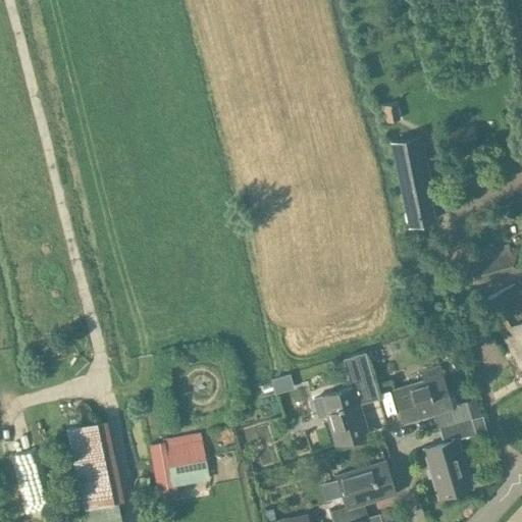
[(396,102),(382,105),(385,121),(399,118),(396,102)]
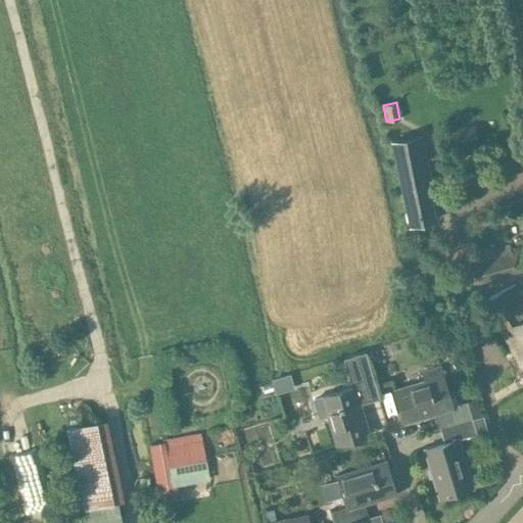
[(475,125),(450,129),(455,147),(478,142),(475,125)]
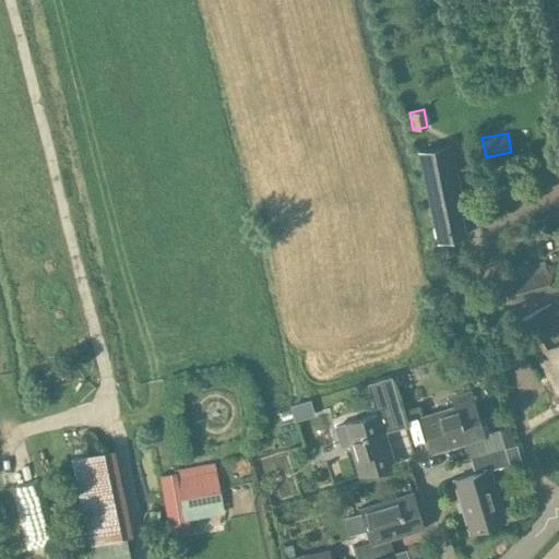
[(463,199),(451,143),(417,151),(437,242),(466,236),(460,200),(463,199)]
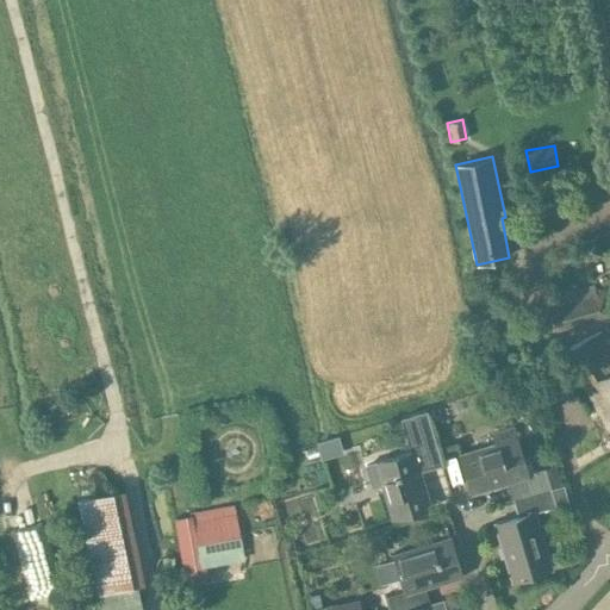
[(602,254),(597,237),(580,242),(585,257),(602,254)]
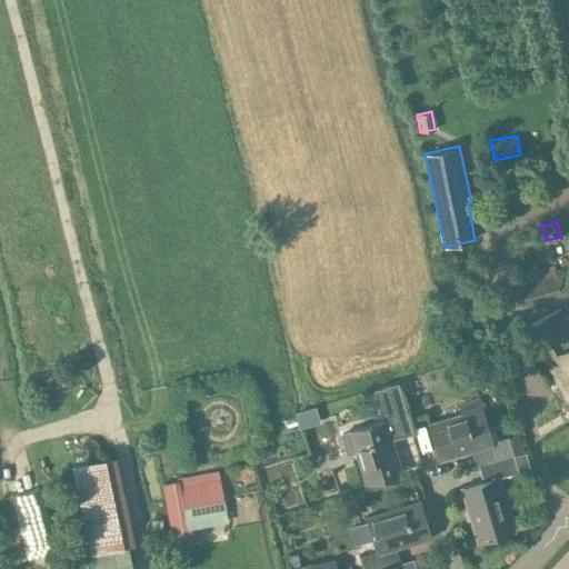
[(557,276),(555,267),(509,279),(511,288),(507,289),(512,310),(568,295),(563,275),(557,276)]
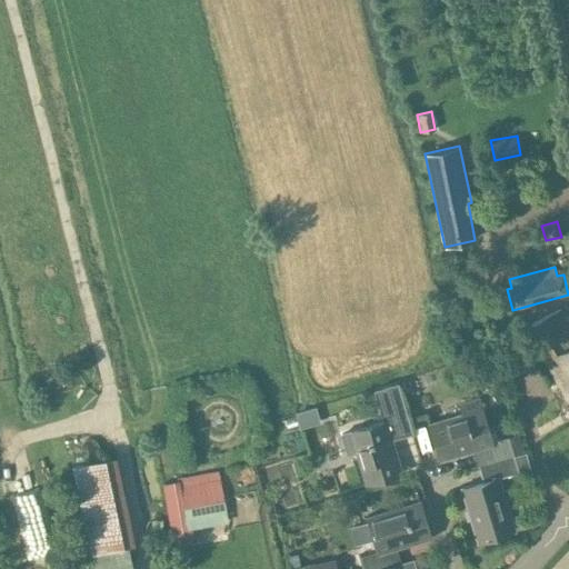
[(568,318),(561,308),(525,328),(568,403),(568,318)]
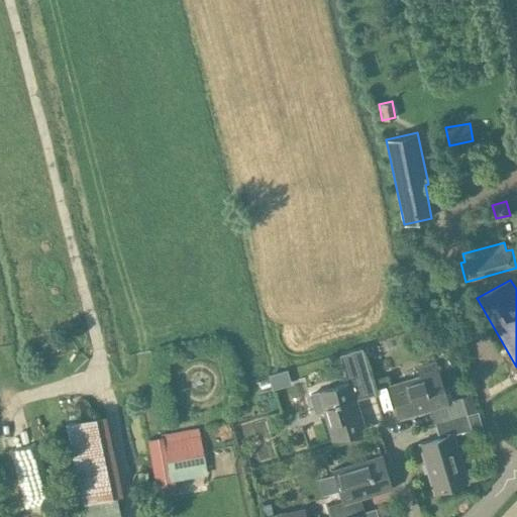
[(346,381),(308,393),(314,412),(324,409),(332,436),(365,426),(350,380),(369,375),(362,347),(338,353),(346,381)]
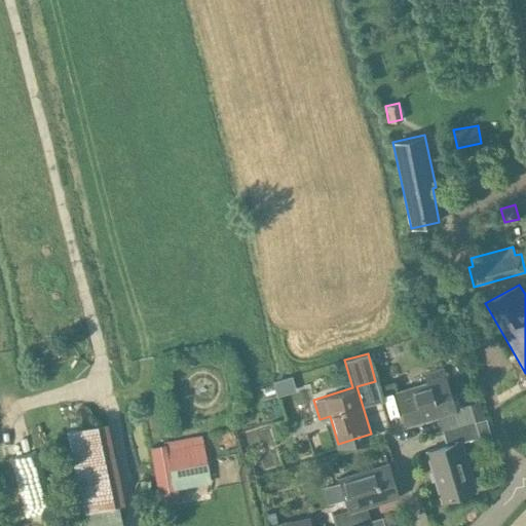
[(426,381),(396,390),(406,425),(437,416),(442,430),(475,420),(470,403),(455,407),(444,368),(424,374),(426,381)]
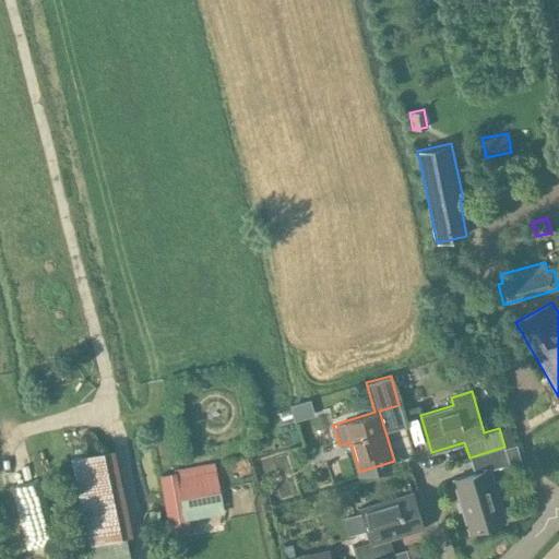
[(510,425),(499,428),(504,447),(515,443),(510,425)]
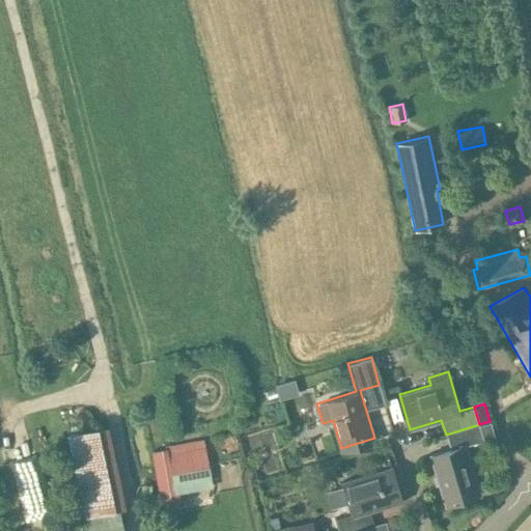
[(491,421),(479,424),(483,441),(496,438),(491,421)]
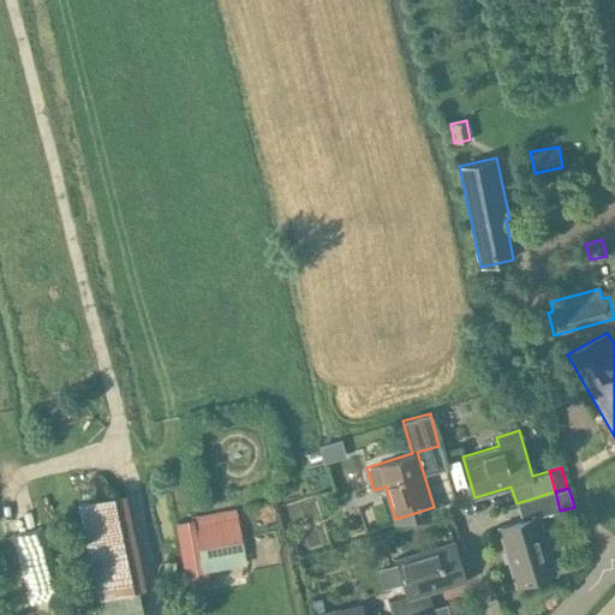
[(521,521),(500,527),(517,584),(554,573),(549,555),(537,518),(560,511),(555,491),(517,503),(521,521)]
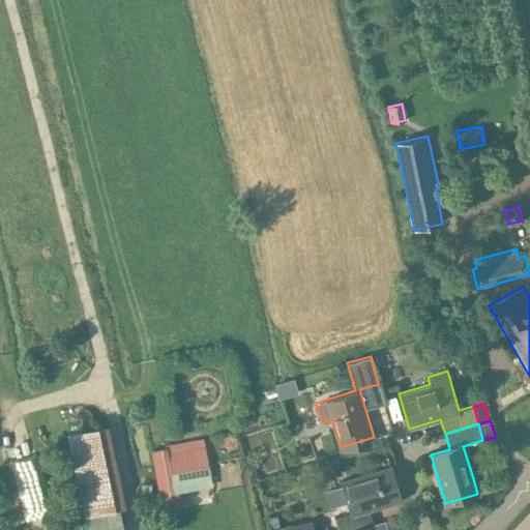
[(211,486),(203,438),(166,445),(174,492),(211,486)]
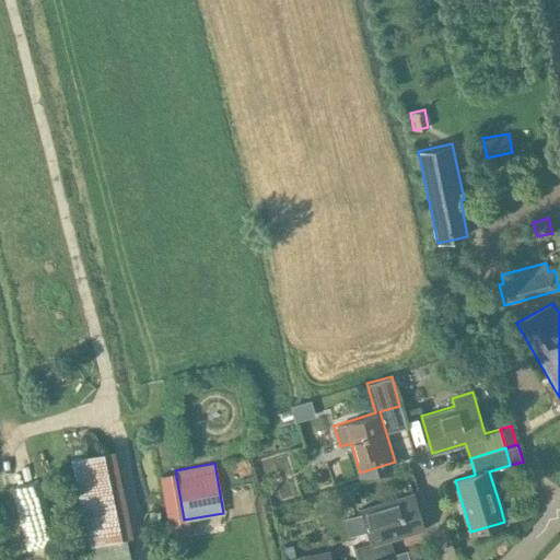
[(370,543),(354,547),(357,558),(357,559),(370,559),(394,552),(391,540),(393,539),(424,529),(412,491),(359,509),(360,513),(366,533),(370,543)]
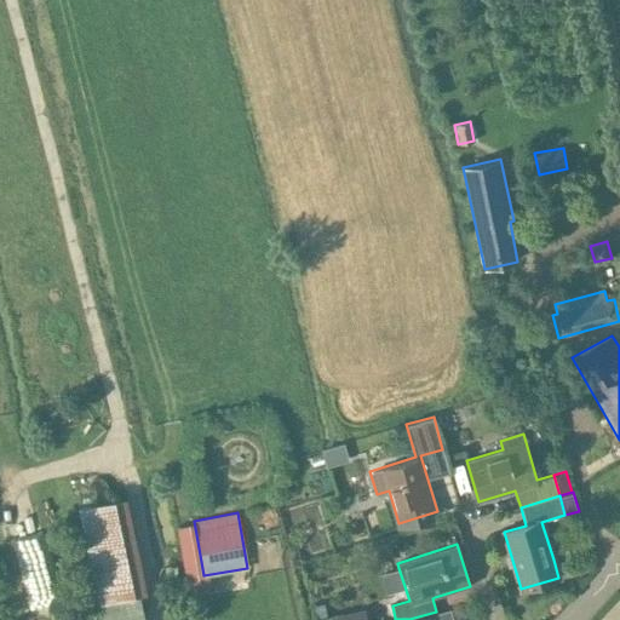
[(92,585),(86,560),(74,562),(80,587),(92,585)]
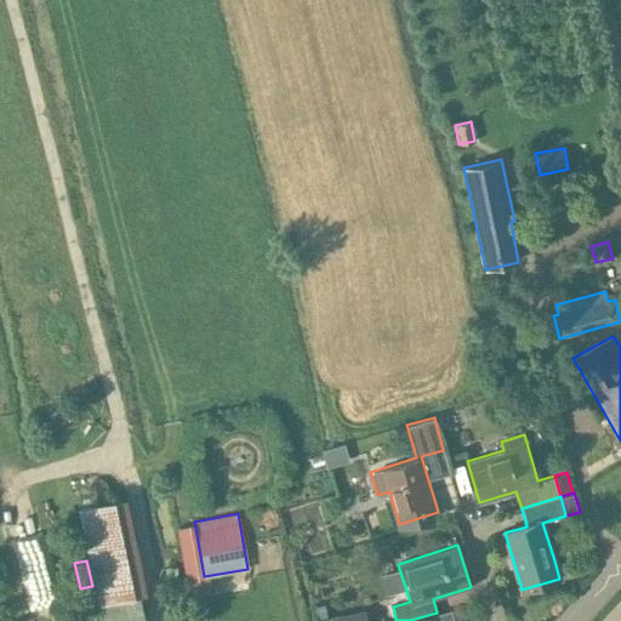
[(100,620),(143,620),(138,596),(98,603),(97,604),(100,620)]
